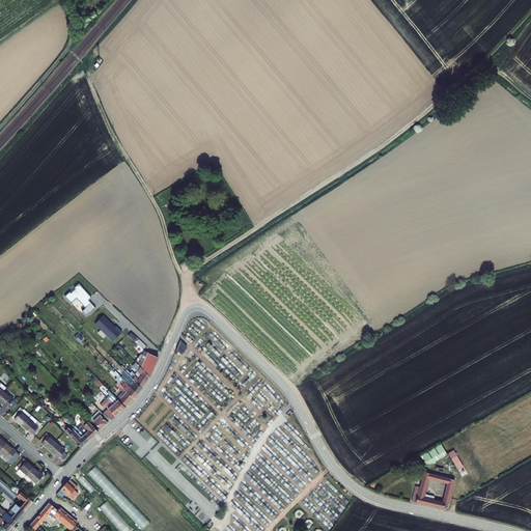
[(90,297),(78,283),(73,287),(75,288),(70,292),(68,291),(64,296),(71,303),(76,298),(85,308),(90,303),(88,300),(90,297)]
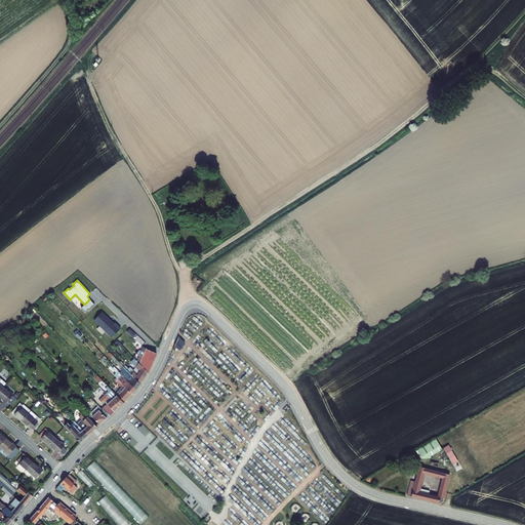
[(114,323),(102,312),(93,320),(112,337),(120,328),(114,322),(114,323)]
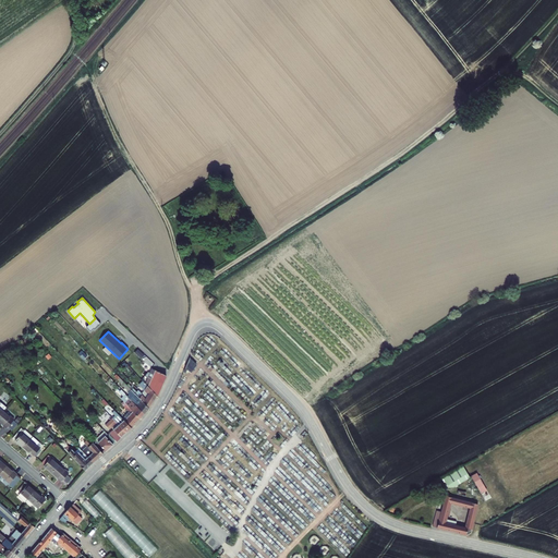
[(189,360),(184,370),(192,373),(196,362),(189,360)]
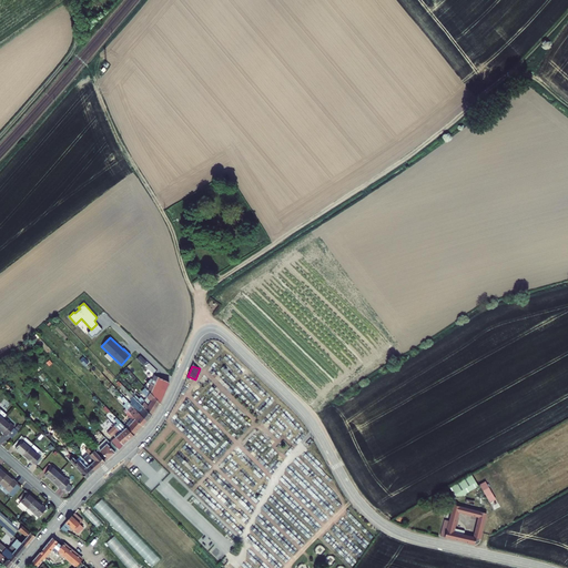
[(150,379),(148,383),(151,384),(160,387),(159,388),(165,392),(170,382),(154,375),(152,381),(150,379)]
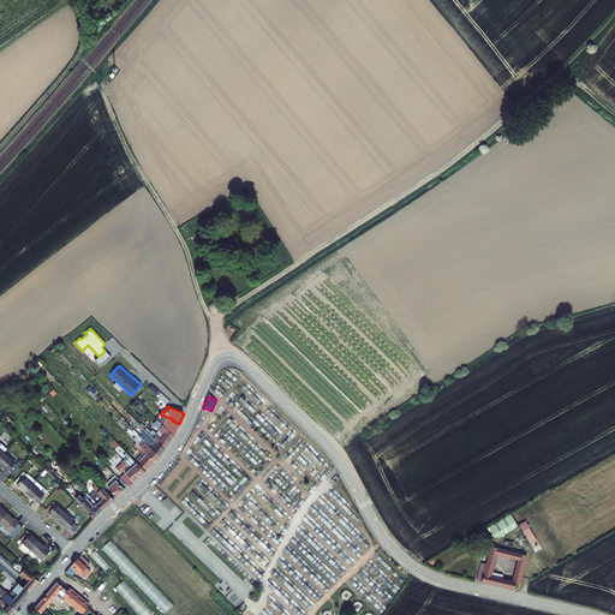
[(129,412),(126,415),(133,423),(136,421),(129,412)]
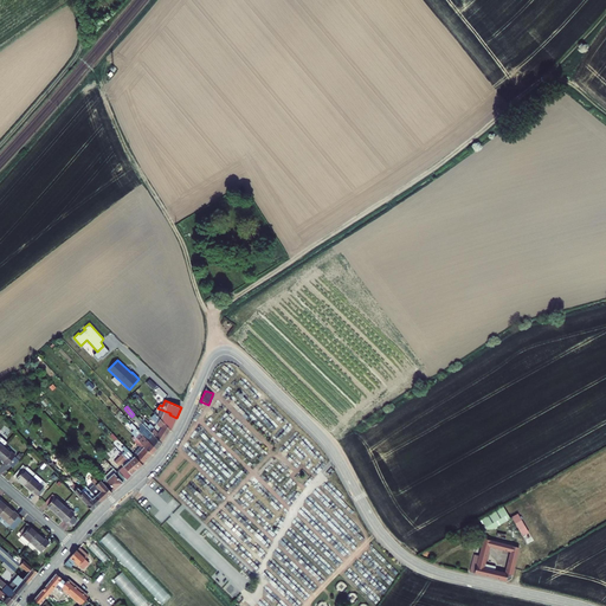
[(158,417),(171,430),(176,418),(169,414),(171,413),(161,410),(158,417)]
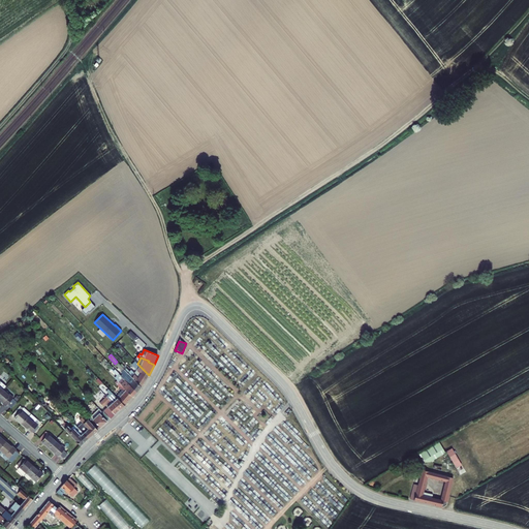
[(121,376),(136,393),(142,386),(132,377),(121,365),(117,362),(115,364),(123,371),(122,372),(124,374),(122,376),(121,376)]
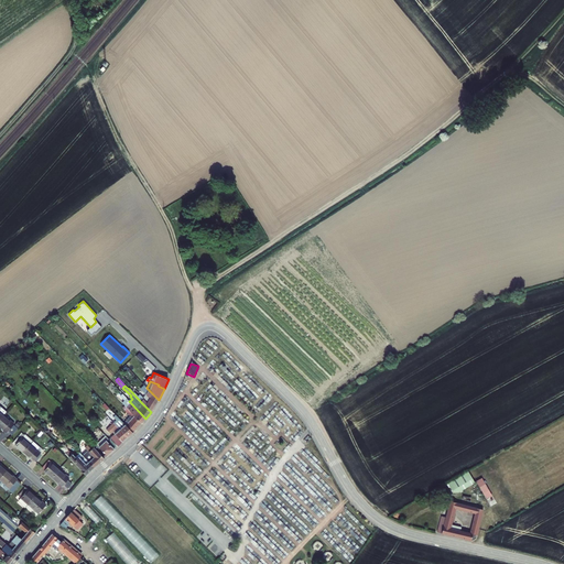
[(147,388),(147,387),(142,391),(150,399),(148,402),(153,409),(159,400),(147,388)]
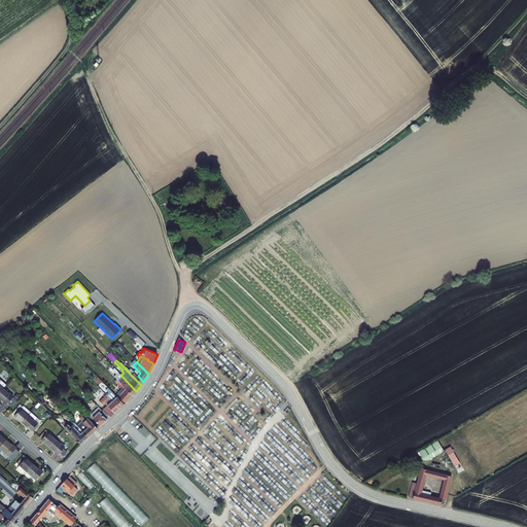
[(132,376),(141,385),(143,382),(138,376),(131,369),(129,371),(126,366),(126,367),(121,362),(120,363),(132,376)]
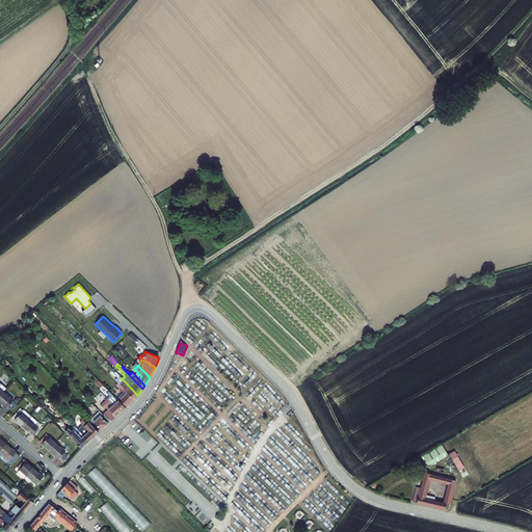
[(117,382),(133,399),(137,395),(122,378),(123,378),(121,376),(115,372),(113,374),(117,378),(115,380),(117,382)]
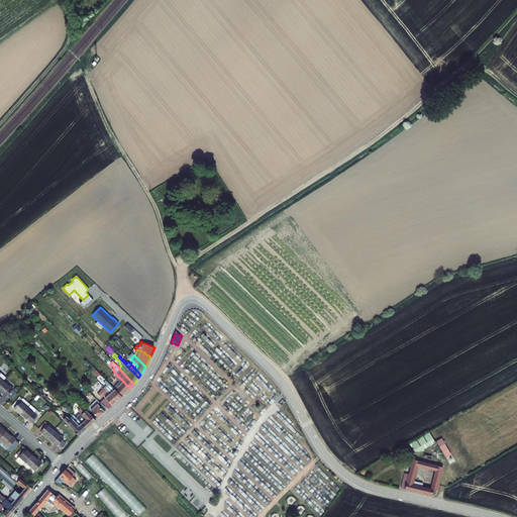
[(115,390),(122,397),(129,388),(114,372),(112,374),(119,381),(116,385),(118,387),(115,390)]
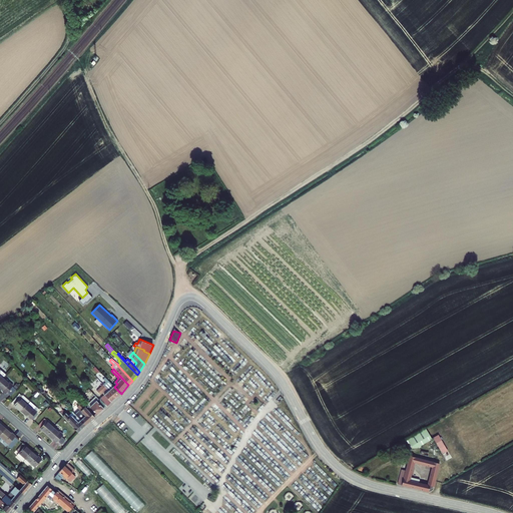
[(103,385),(116,398),(121,394),(114,387),(112,385),(105,378),(103,380),(106,382),(103,385)]
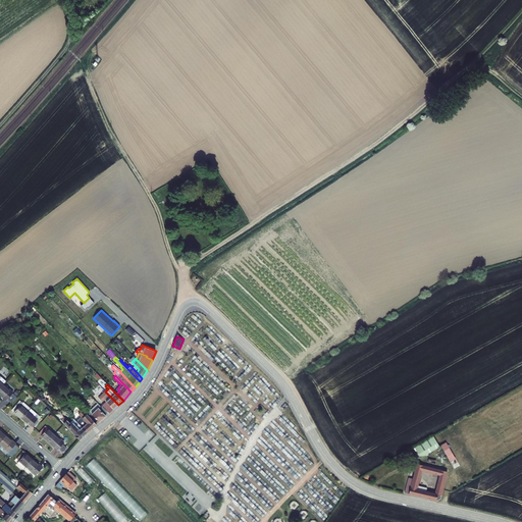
[(10,404),(15,398),(11,395),(12,394),(3,385),(0,388),(0,397),(5,402),(6,401),(10,404)]
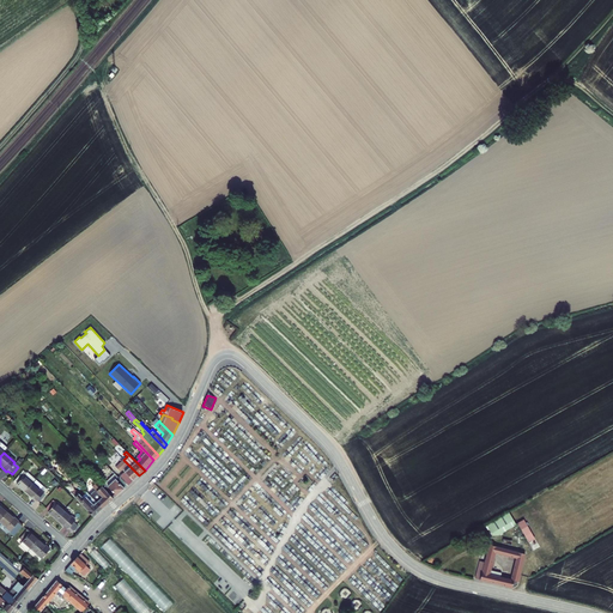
[(120,477),(127,485),(139,475),(123,460),(115,467),(120,472),(122,469),(125,472),(120,477)]
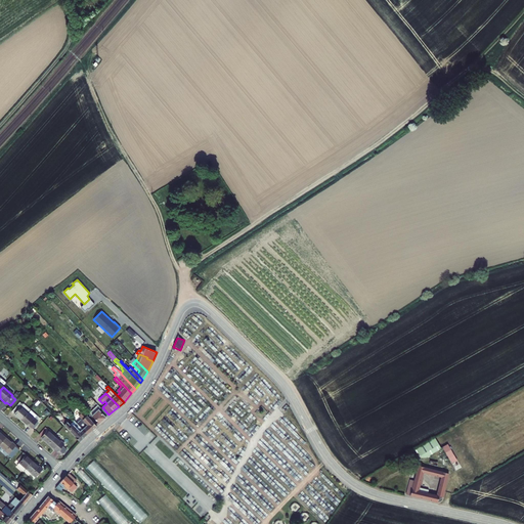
[(28,413),(31,411),(22,403),(12,413),(22,422),(28,413)]
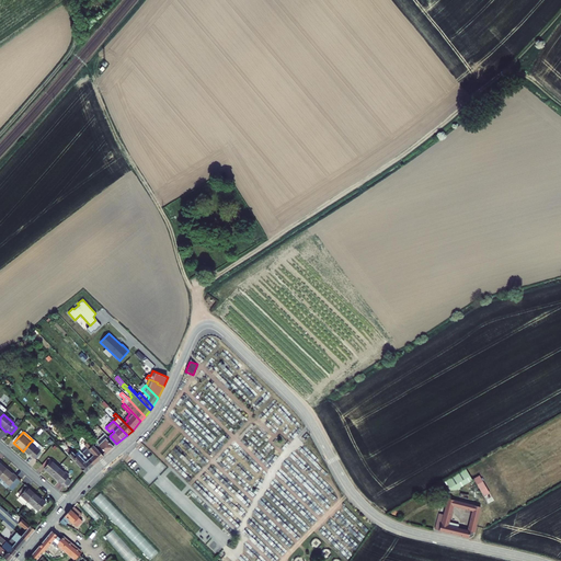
[(105,434),(96,443),(106,454),(116,444),(110,436),(109,437),(105,434)]
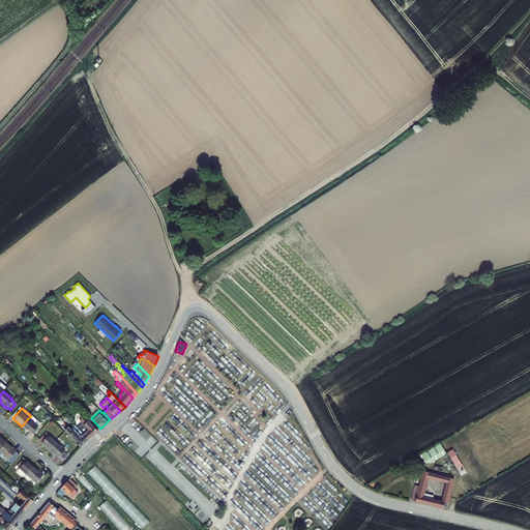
[(28,418),(22,427),(31,435),(38,428),(34,424),(36,421),(31,416),(28,418)]
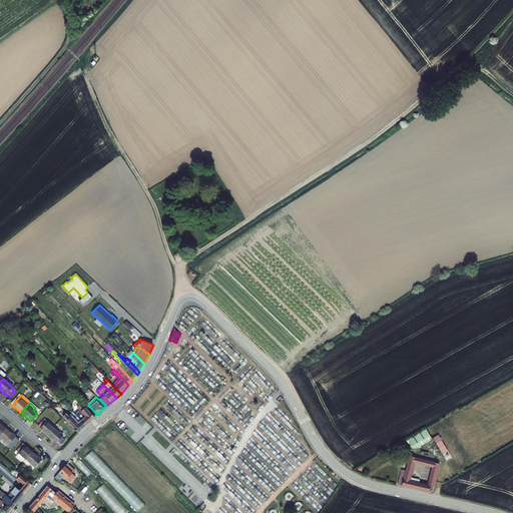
[(75,415),(85,426),(97,415),(88,405),(87,403),(84,406),(81,403),(77,407),(80,410),(75,415)]
